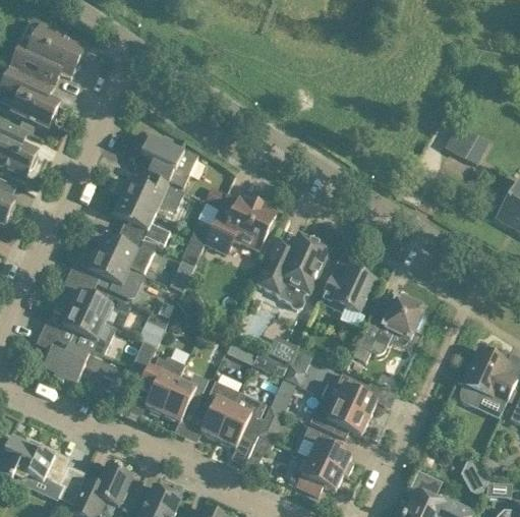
[(10,63),(54,83),(59,73),(70,78),(72,72),(80,64),(77,62),(83,49),(59,38),(61,33),(40,23),(30,46),(20,42),(10,63)]
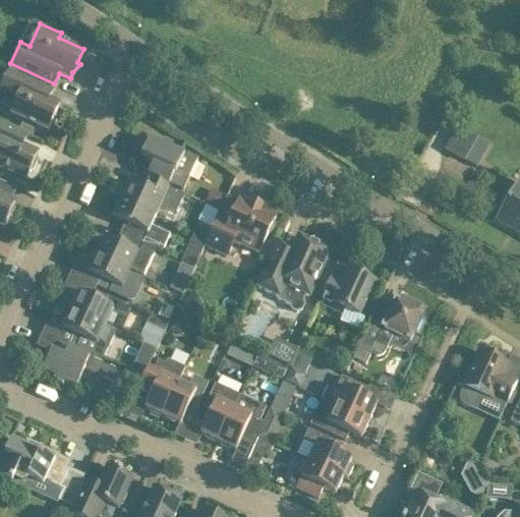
[(54,83),(10,63),(0,84),(0,92),(15,100),(10,112),(47,128),(51,118),(54,119),(56,108),(59,102),(48,97),(54,83)]
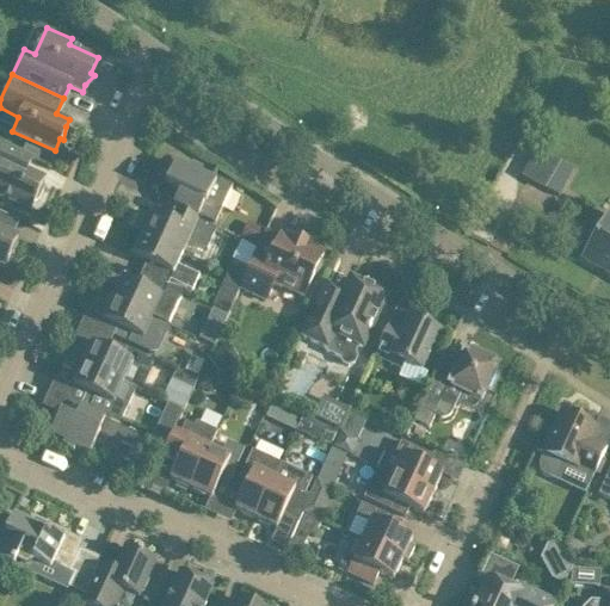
[(43,185),(42,179),(43,177),(25,168),(31,155),(0,140),(0,192),(29,206),(34,198),(38,197),(43,185)]
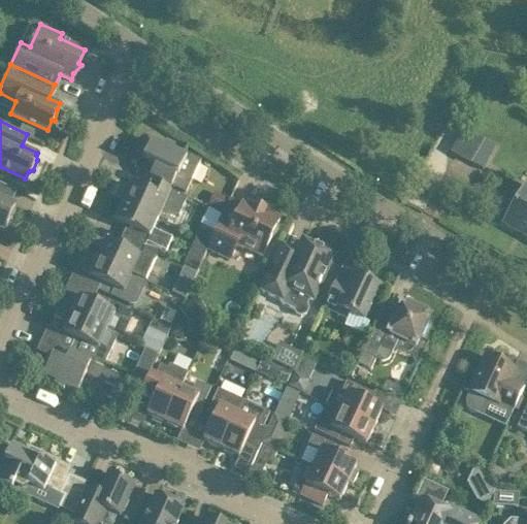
[(482,138),(463,127),(451,150),(469,160),(482,138)]
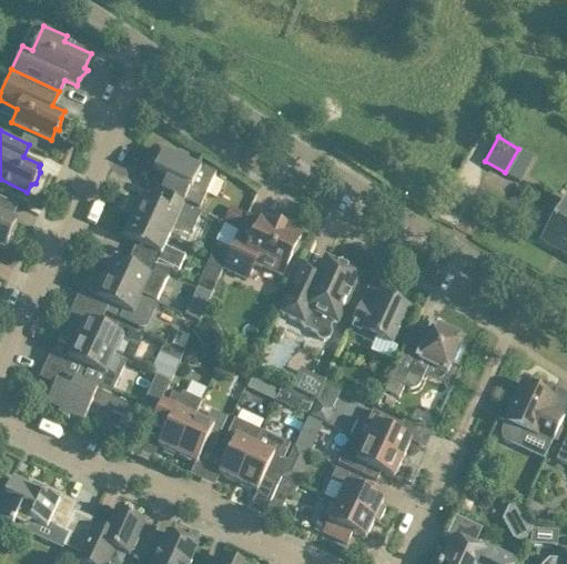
[(160,187),(180,197),(184,198),(199,204),(214,170),(200,162),(199,165),(185,160),(188,157),(178,152),(175,155),(162,149),(152,169),(165,174),(160,187)]
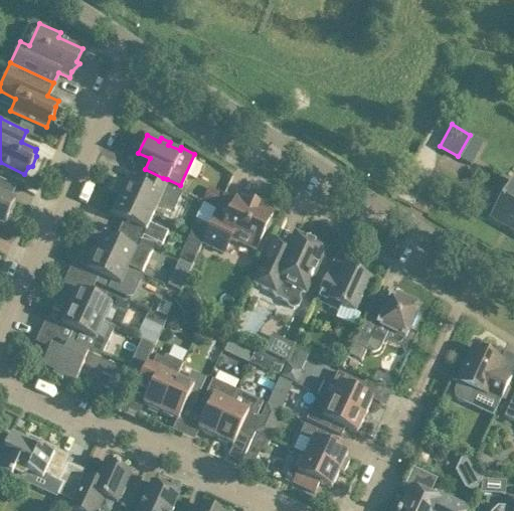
[(127,177),(119,195),(153,210),(158,200),(173,207),(181,190),(166,183),(162,181),(144,173),(139,183),(127,177)]
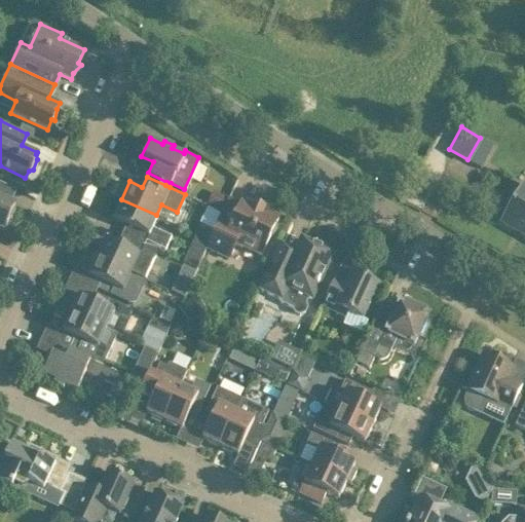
[(524,233),(524,185),(521,184),(500,219),(524,233)]
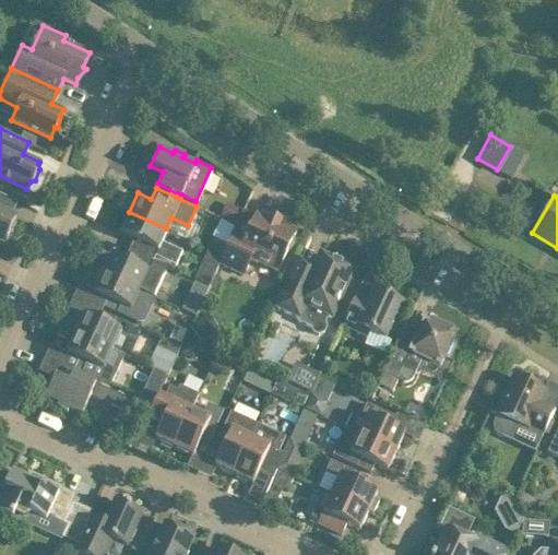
[(234,221),(240,207),(225,200),(218,213),(234,221)]
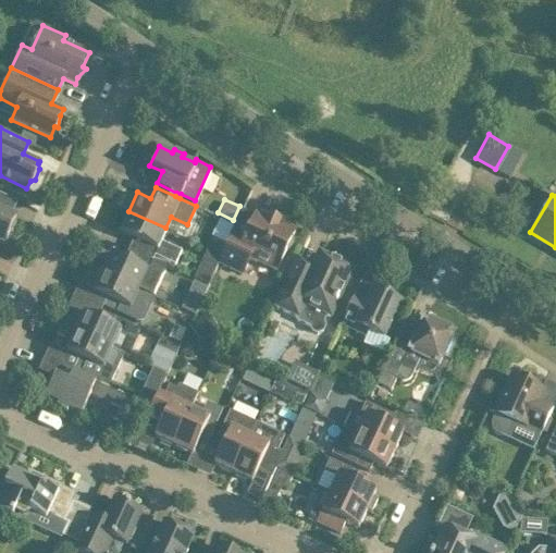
[(0,240),(2,241),(8,229),(11,229),(15,219),(14,217),(15,214),(0,207),(0,240)]
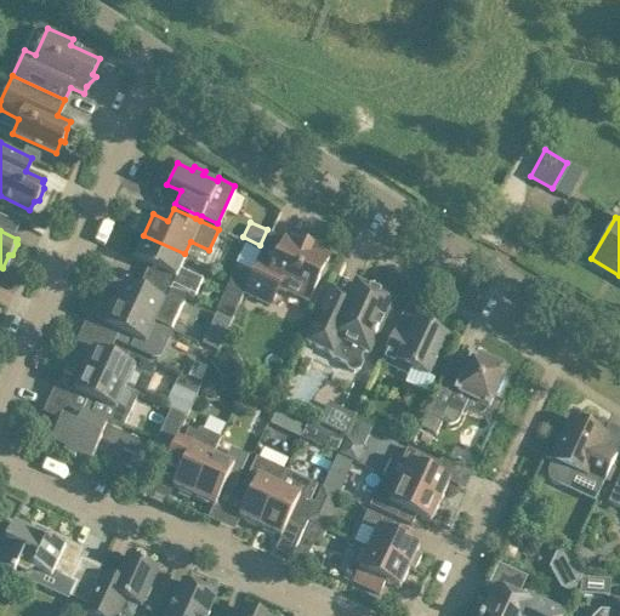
[(148,262),(143,273),(170,285),(171,281),(194,292),(202,277),(178,266),(185,254),(143,235),(134,256),(148,262)]
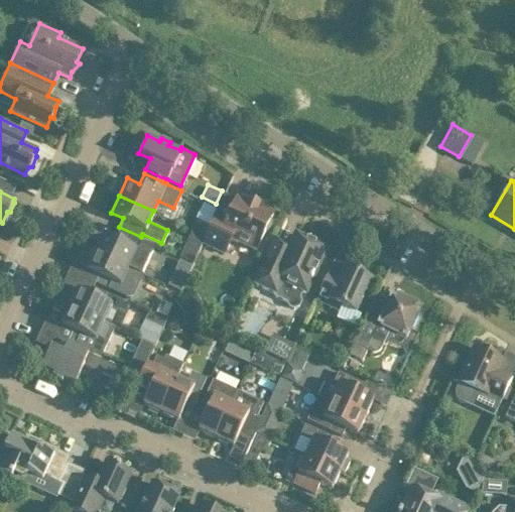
[(255,248),(264,229),(273,210),(258,203),(258,202),(256,201),(255,205),(236,196),(226,219),(215,214),(205,235),(202,241),(224,251),(231,237),(255,248)]
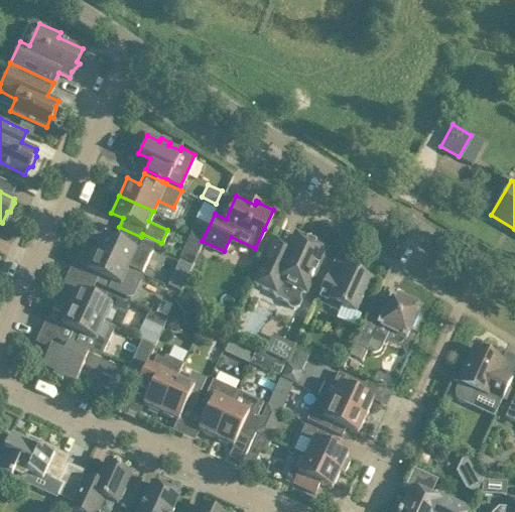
[(102,233),(95,248),(129,264),(142,270),(152,248),(139,242),(141,237),(119,227),(114,238),(102,233)]
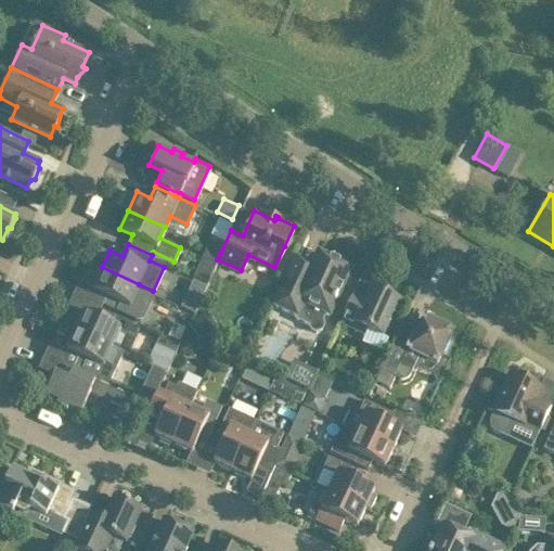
[(205,245),(192,276),(206,282),(217,259),(220,253),(205,245)]
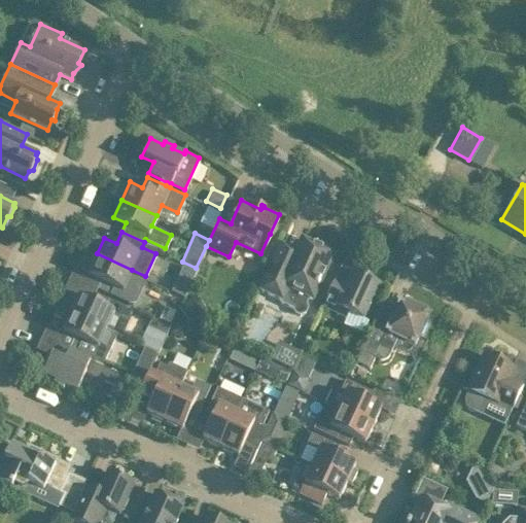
[(258,287),(280,298),(279,301),(292,307),(293,311),(299,313),(304,311),(307,306),(305,302),(308,294),(311,295),(332,251),(329,250),(328,246),(320,242),(316,244),(302,237),(296,248),(280,241),(258,287)]
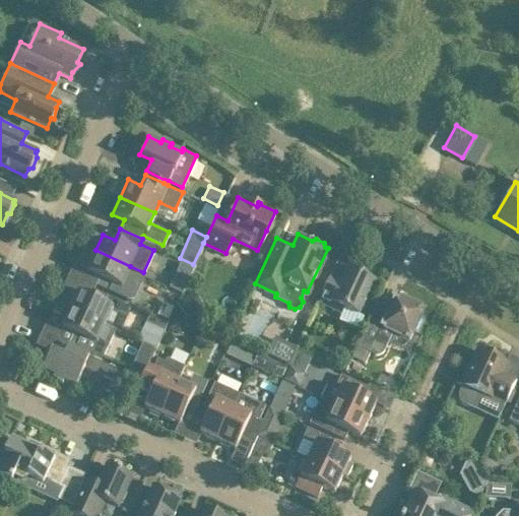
[(130,266),(95,250),(86,270),(99,275),(94,283),(108,289),(111,281),(121,285),(130,266)]
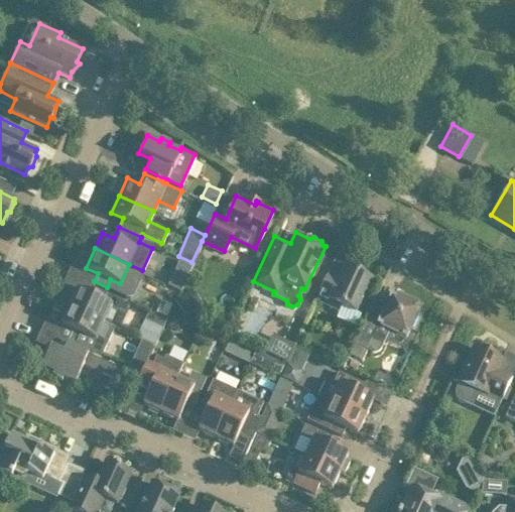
[(328,270),(319,288),(314,297),(339,308),(341,303),(354,310),(362,294),(370,276),(366,274),(365,270),(359,268),(356,269),(345,264),(340,275),(328,270)]
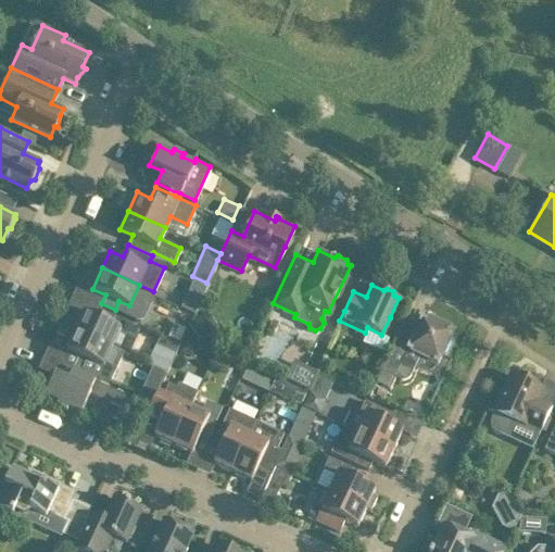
[(198,301),(186,296),(180,306),(193,312),(198,301)]
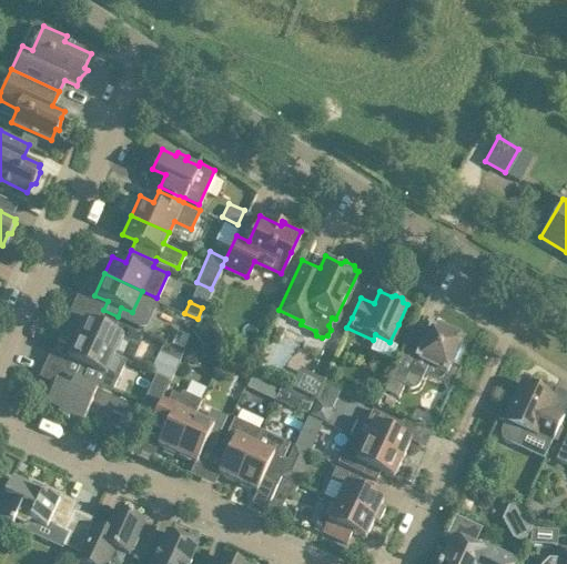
[(84,316),(76,336),(113,353),(125,359),(131,362),(140,342),(139,339),(143,331),(140,329),(134,330),(101,314),(98,323),(84,316)]
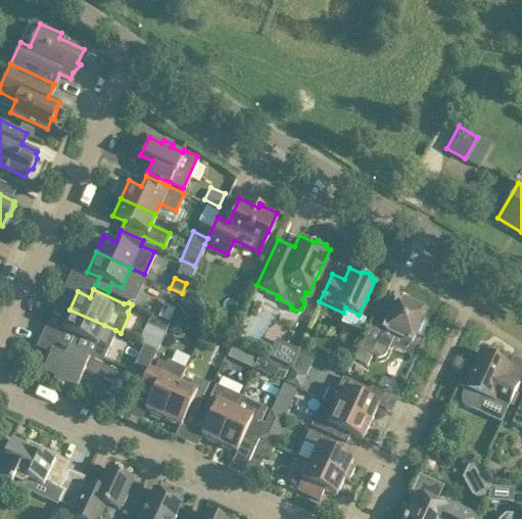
[(193,289),(178,300),(177,303),(186,318),(204,305),(193,289)]
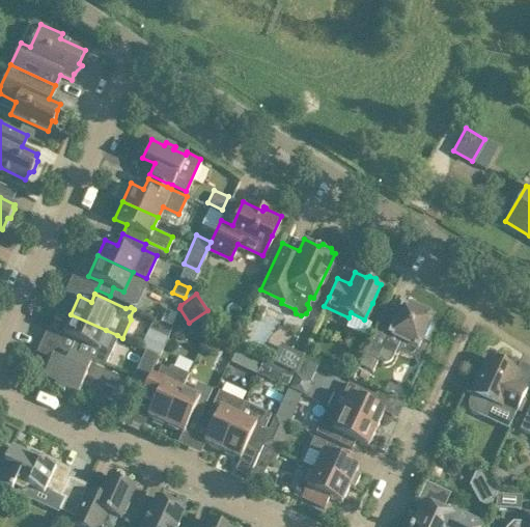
[(403,298),(401,303),(396,314),(384,308),(363,353),(359,363),(371,368),(375,358),(381,360),(383,361),(385,361),(386,361),(388,360),(389,359),(391,358),(395,349),(406,353),(408,353),(411,352),(413,350),(414,348),(415,344),(417,345),(430,316),(427,314),(429,310),(412,302),(403,298)]
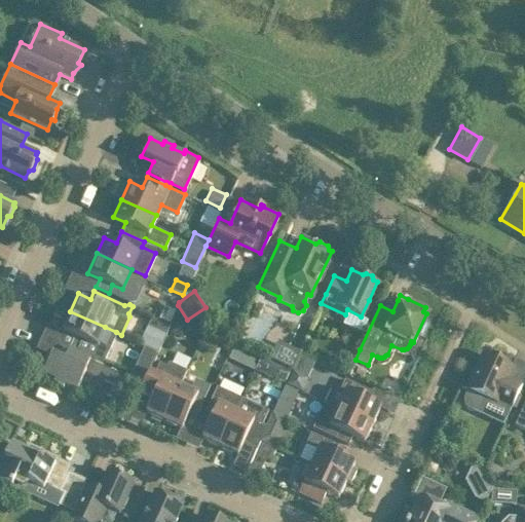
[(175,309),(164,305),(159,317),(169,322),(175,309)]
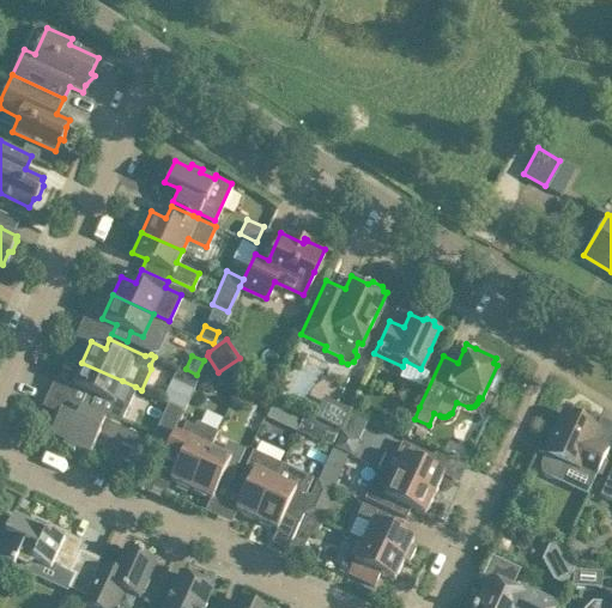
[(122,381),(82,363),(72,383),(86,389),(80,401),(120,419),(126,406),(135,387),(122,381)]
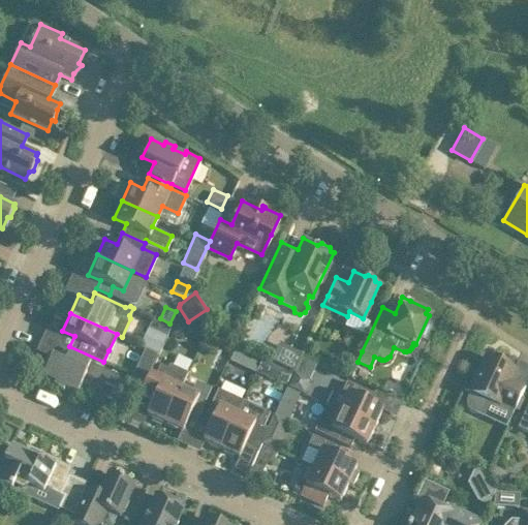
[(156,352),(157,352),(169,326),(152,317),(140,344),(144,346),(156,352)]
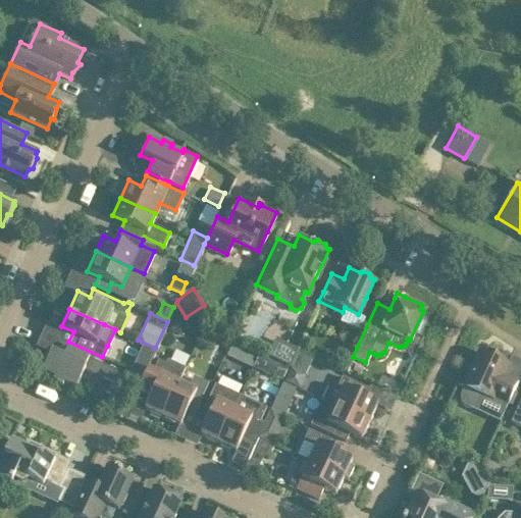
[(173,315),(167,327),(179,333),(186,320),(173,315)]
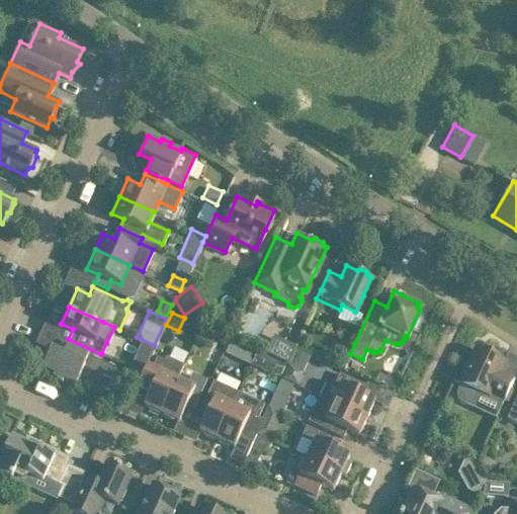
[(216,332),(203,326),(198,338),(210,343),(216,332)]
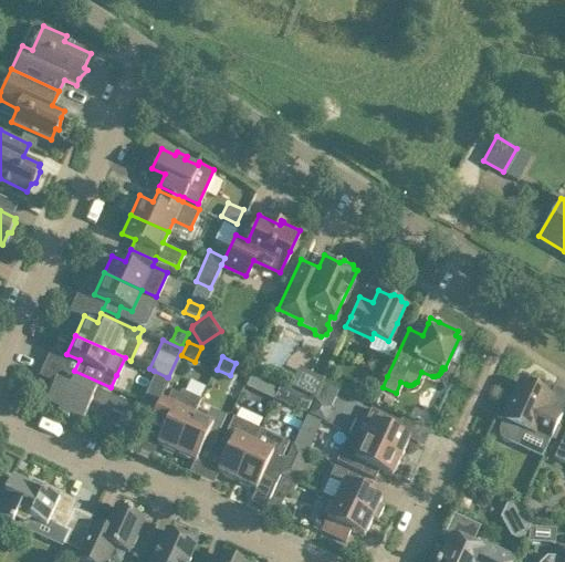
[(154,371),(145,392),(157,397),(167,377),(154,371)]
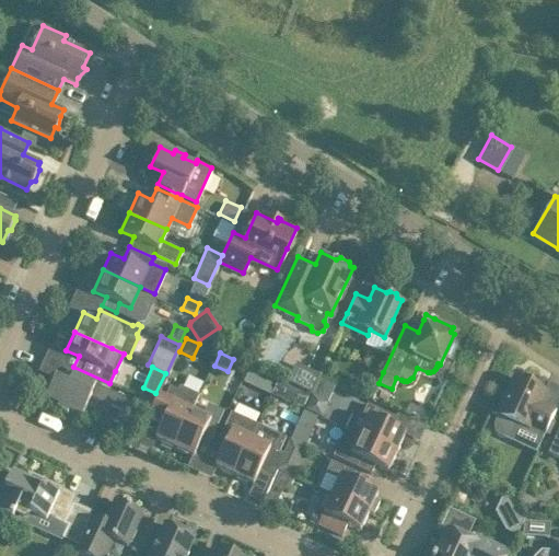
[(310,393),(318,374),(303,368),(300,374),(292,371),(284,368),(279,379),(282,380),(309,392),(310,393)]
